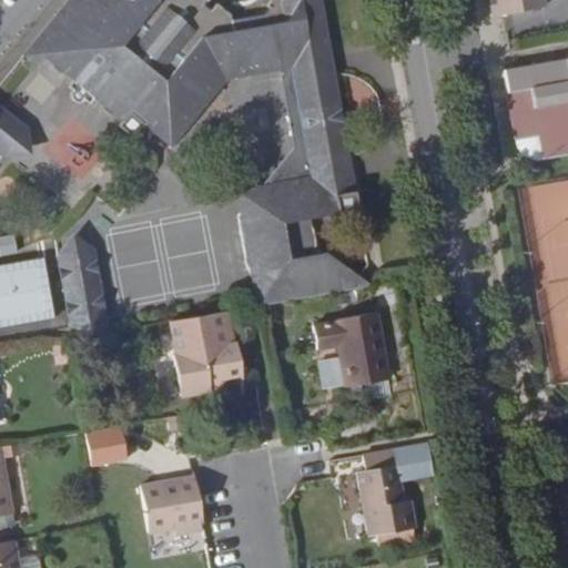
[(266,305),(371,287),(371,284),(331,259),(324,216),(357,210),(318,0),(267,0),(256,14),(262,19),(231,24),(230,20),(217,10),(212,17),(190,0),(69,0),(20,60),(36,72),(42,64),(69,85),(62,93),(84,111),(91,104),(114,123),(112,125),(127,137),(137,124),(169,151),(225,82),(232,75),(245,72),(245,78),(279,72),(292,150),(261,184),(235,188),(253,307),(266,305)]
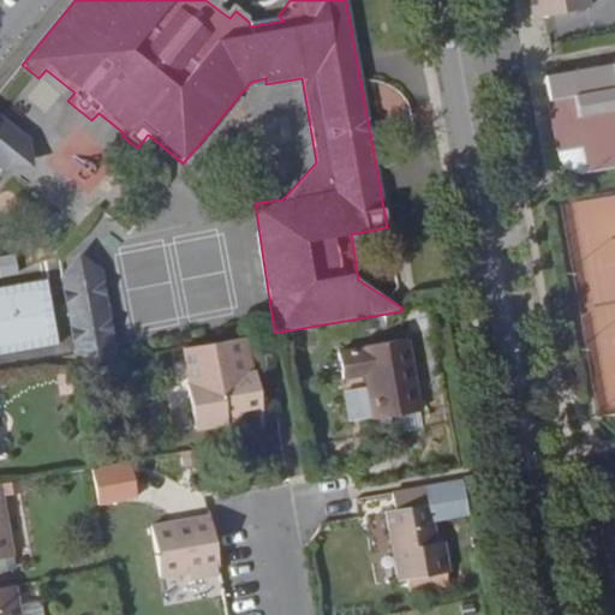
[(529,0),(532,18),(589,9),(586,0),(529,0)]
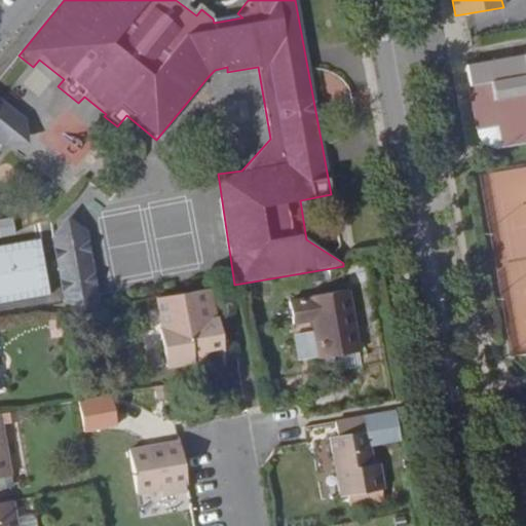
[(242,17),(237,13),(213,19),(214,23),(242,17)]
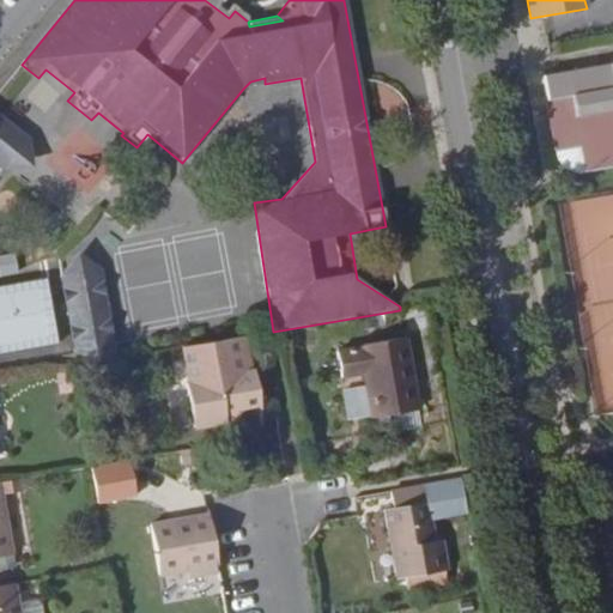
[(578,175),(612,168),(612,65),(541,78),(556,159),(558,164),(563,169),(569,174),(578,175)]
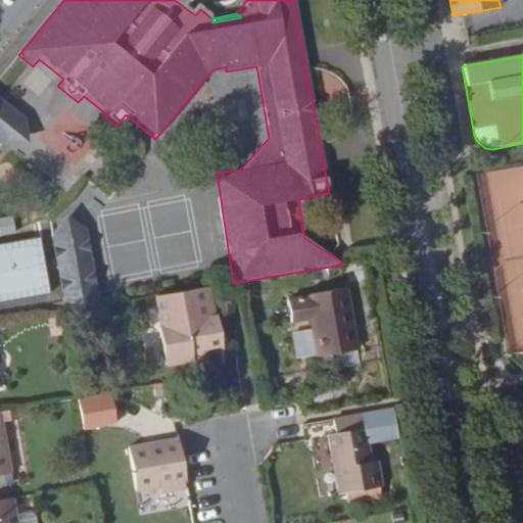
[(207,76),(226,72),(226,66),(214,69),(207,76)]
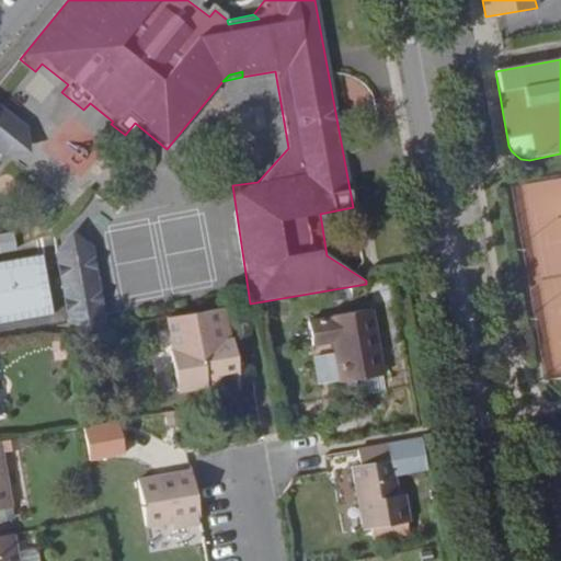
[(58,161),(0,113),(0,156),(10,164),(58,161)]
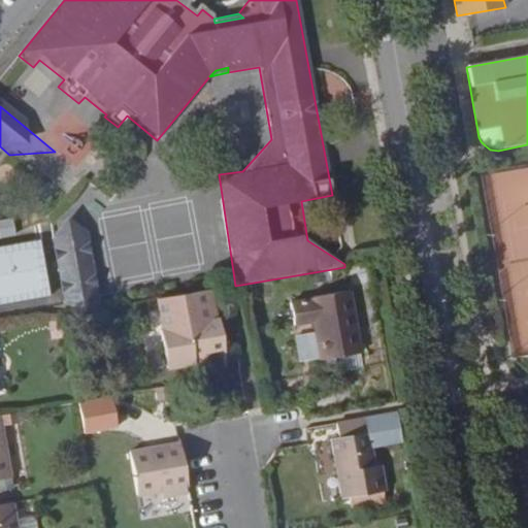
[(65,317),(105,309),(91,233),(65,213),(52,236),(65,317)]
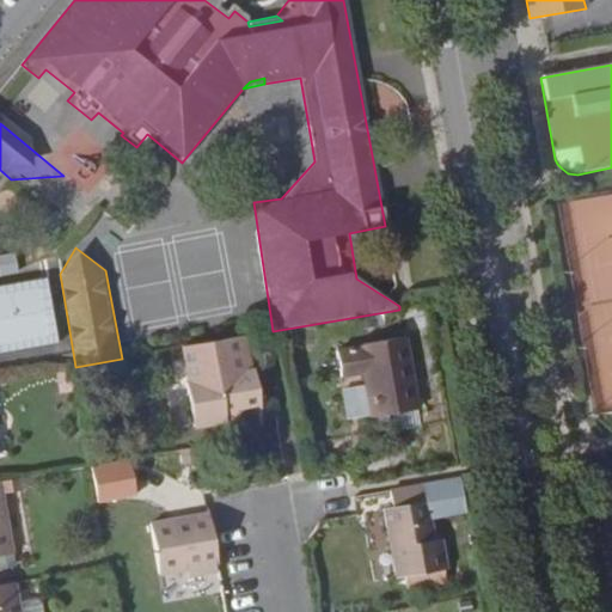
[(417,411),(404,336),(359,346),(360,350),(337,354),(341,379),(363,375),(372,418),(417,411)]
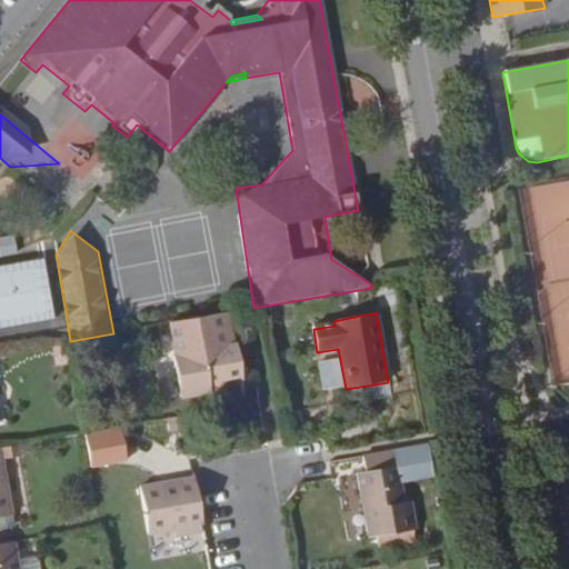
[(226,313),(168,323),(175,357),(232,347),(226,313)]
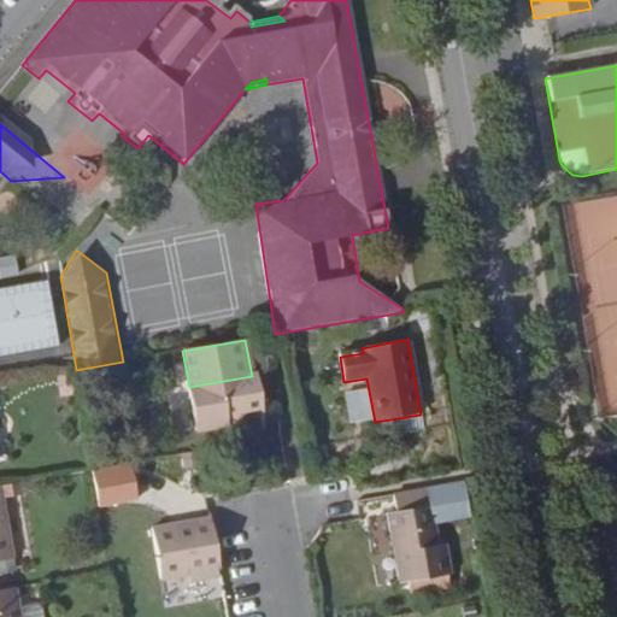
[(228,411),(238,409),(260,406),(254,375),(252,376),(189,387),(186,388),(193,433),(225,427),(228,411)]
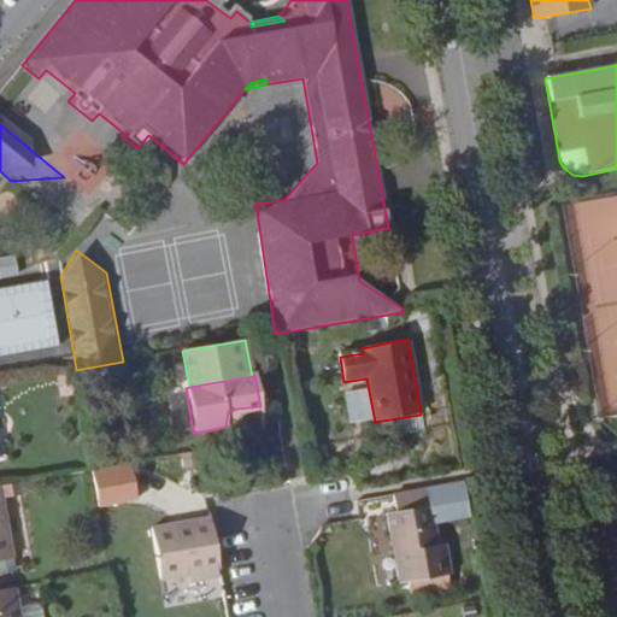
[(235,425),(238,409),(228,411),(225,427),(235,425)]
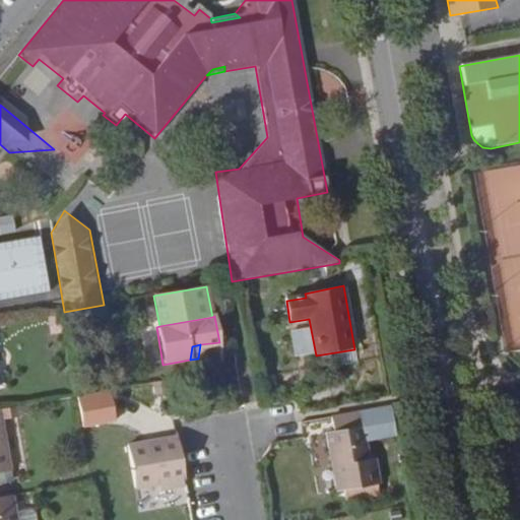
[(0,473),(12,471),(1,410),(0,409),(0,473)]
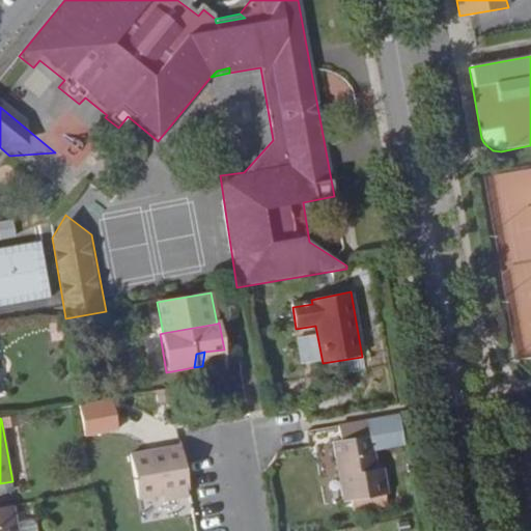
[(385,436),(383,418),(339,426),(342,443),(334,444),(343,502),(387,495),(383,469),(376,470),(371,438),(385,436)]
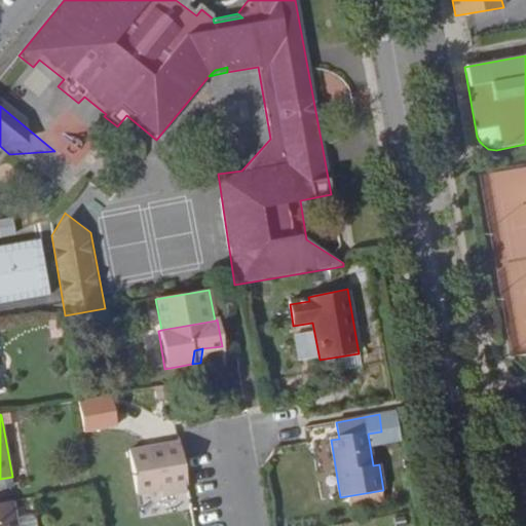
[(188,490),(179,439),(128,449),(129,453),(117,456),(123,493),(156,487),(157,495),(188,490)]
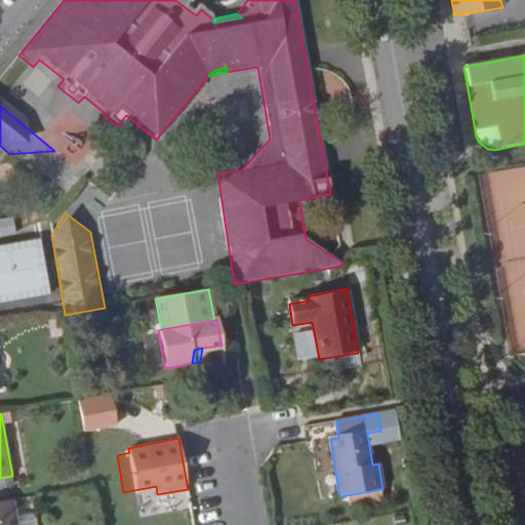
[(0,524),(15,524),(11,500),(0,501),(0,524)]
